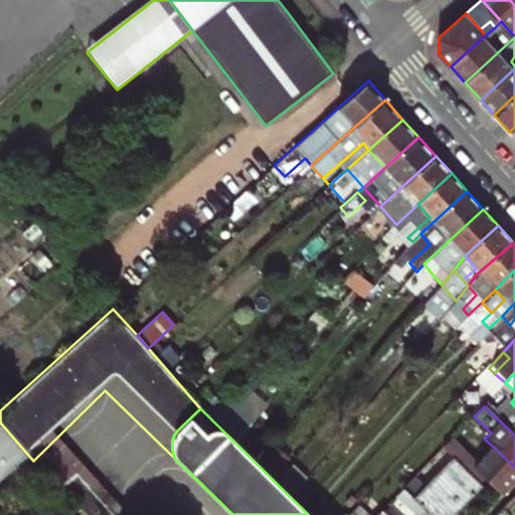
[(0,481),(26,458),(0,426),(0,481)]
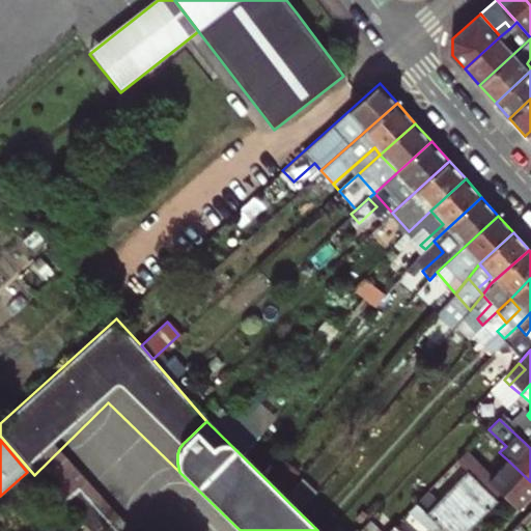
[(530,498),(530,481),(508,460),(490,481),(485,486),(476,478),(481,473),(464,456),(453,467),(466,478),(493,504),(498,499),(515,514),(530,498)]
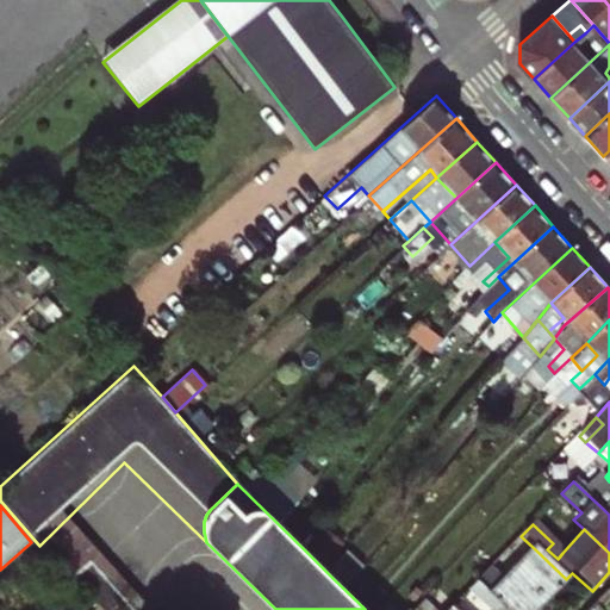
[(562,553),(553,543),(547,549),(558,559),(562,553)]
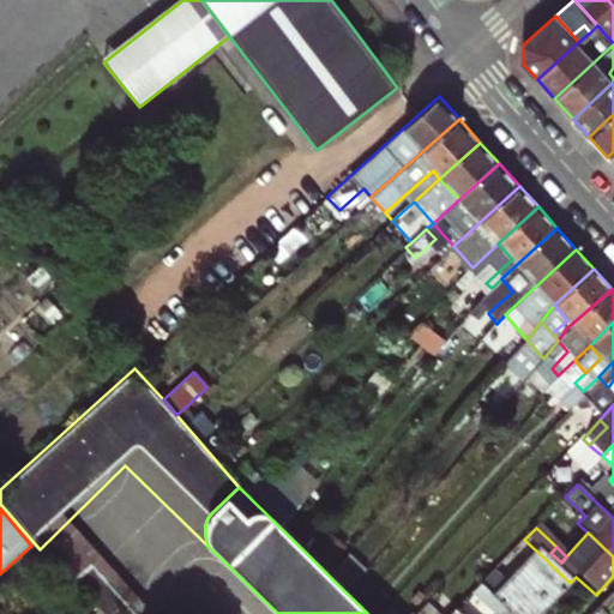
[(570,583),(539,553),(515,578),(548,611),(572,584),(570,583)]
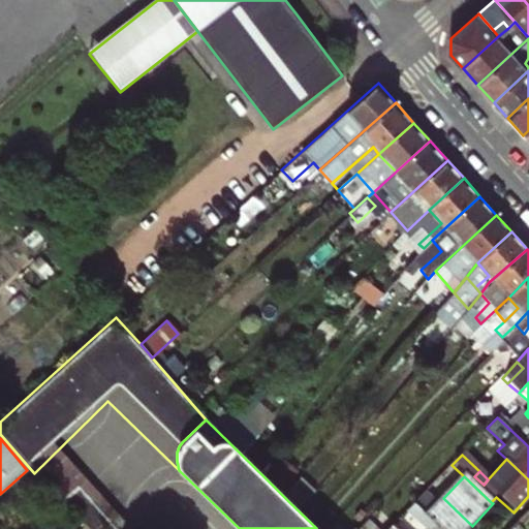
[(109,528),(78,493),(62,506),(82,528),(109,528)]
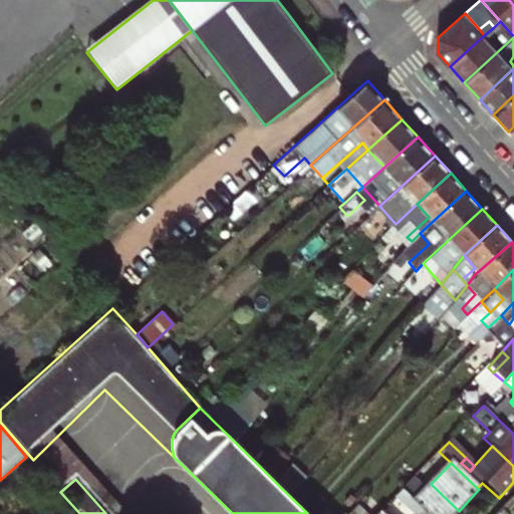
[(455,513),(459,511),(431,484),(414,502),(423,512),(425,513),(455,513)]
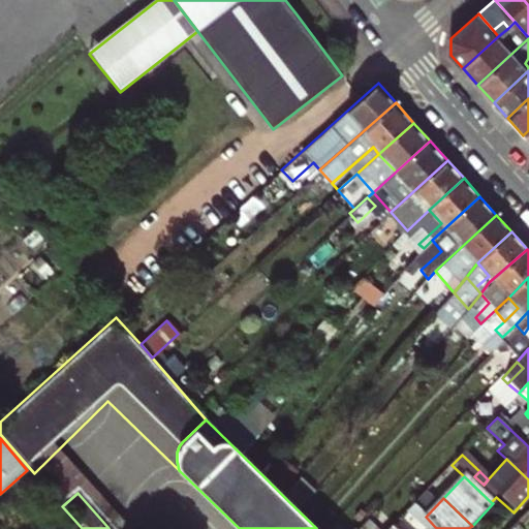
[(426,517),(414,506),(409,511),(428,528),(432,528),(435,527),(426,517)]
